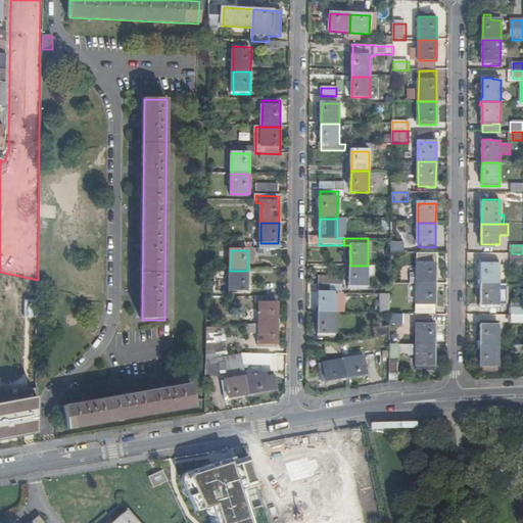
[(418,284),(435,284),(435,265),(438,265),(438,253),(418,253),(418,284)]
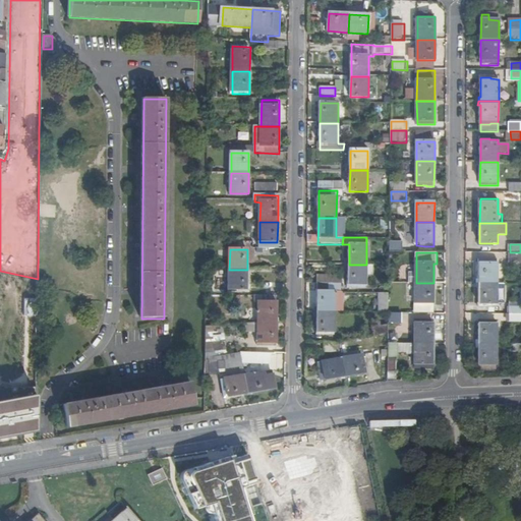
[(520,252),(510,252),(510,261),(520,261),(520,252)]
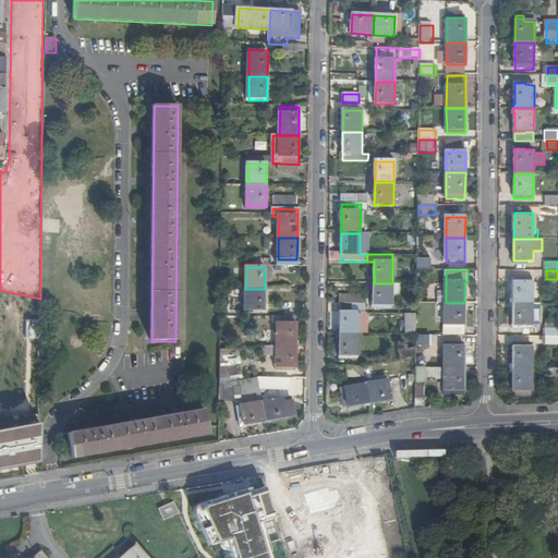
[(513,278),(513,303),(532,303),(532,278),(513,278)]
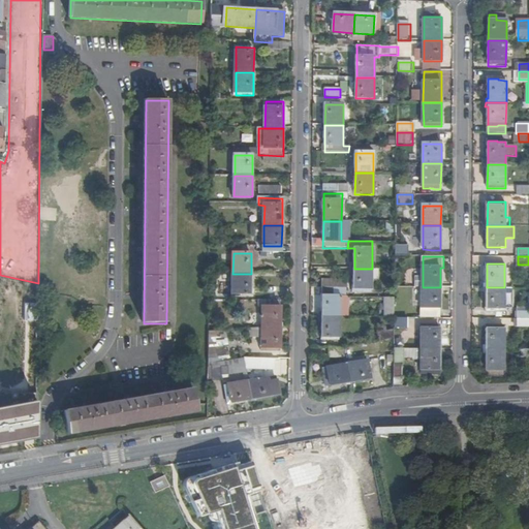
[(372,269),(354,269),(353,290),(372,290),(372,269)]
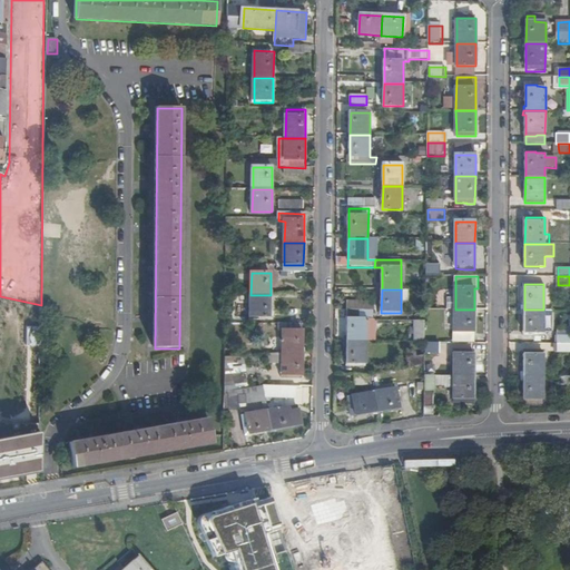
[(271,317),(271,295),(251,295),(251,317),(271,317)]
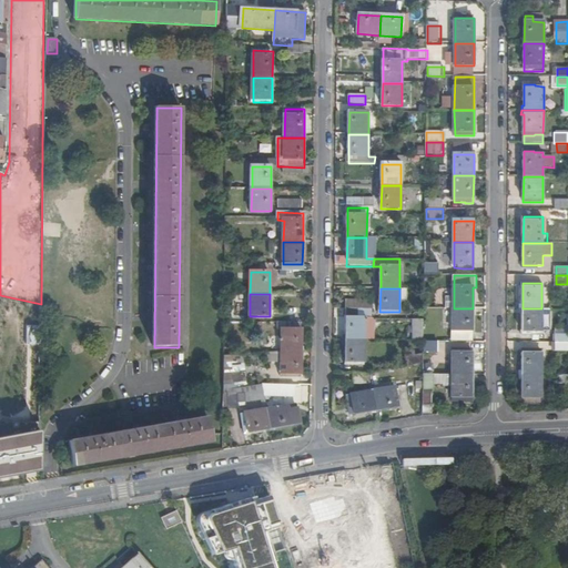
[(453,342),(473,342),(473,308),(454,308),(453,342)]
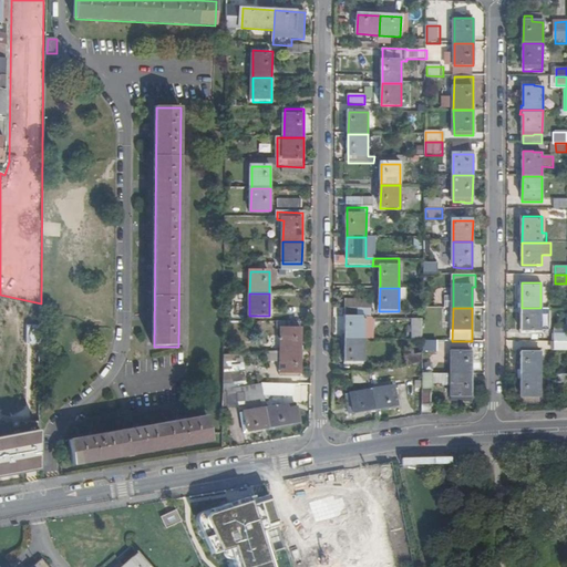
[(540,308),(522,308),(522,337),(528,337),(528,334),(540,334),(540,308)]
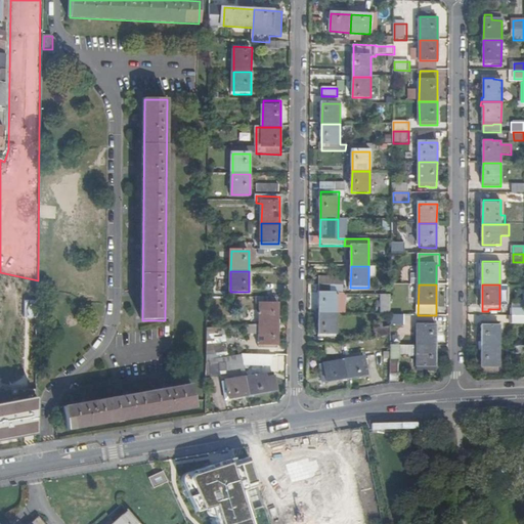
[(320,286),(319,286),(319,313),(338,314),(345,314),(345,295),(344,295),(344,286),(320,286)]
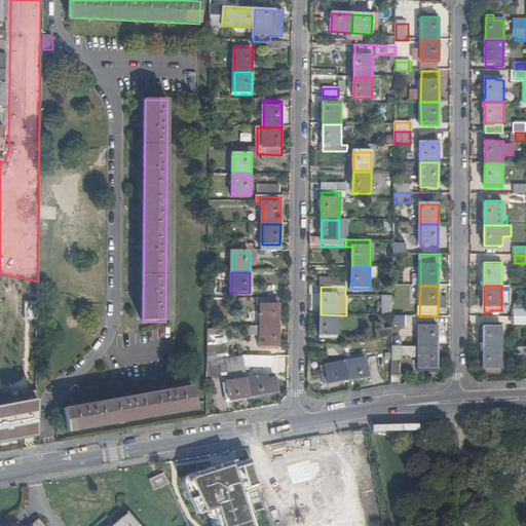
[(385,297),(385,315),(393,315),(393,296),(385,297)]
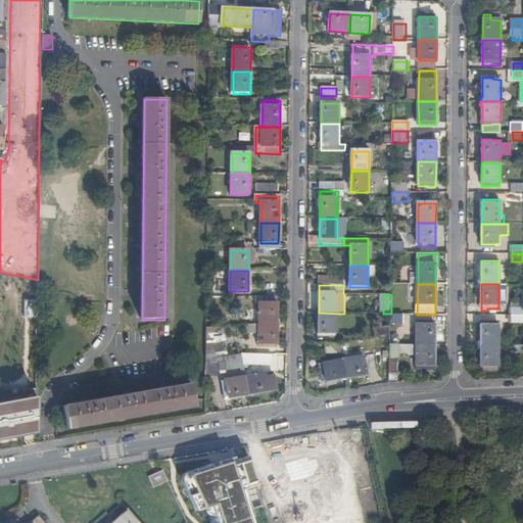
[(259,325),(277,324),(278,298),(259,298),(259,325)]
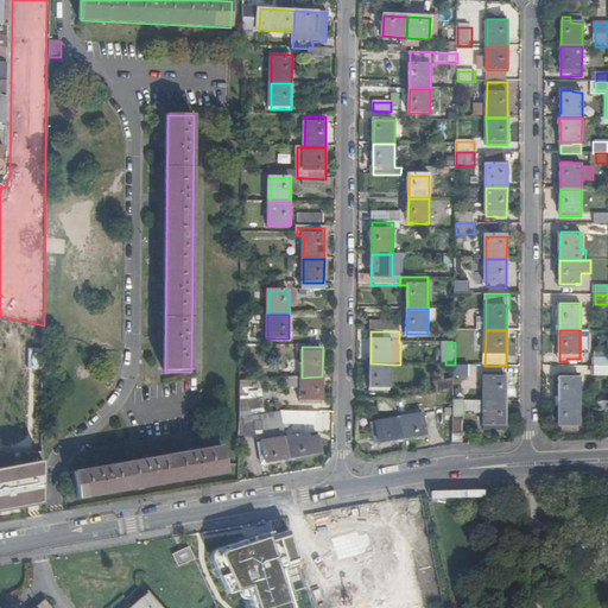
[(392,365),(371,363),(371,391),(391,391),(392,365)]
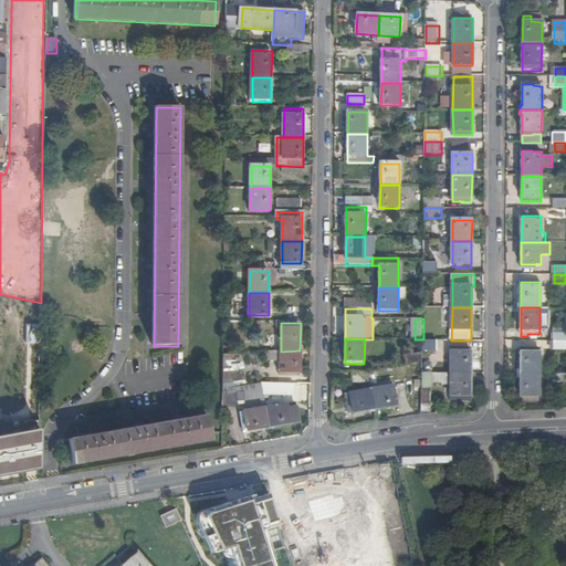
[(565,342),(554,343),(554,350),(565,350),(565,342)]
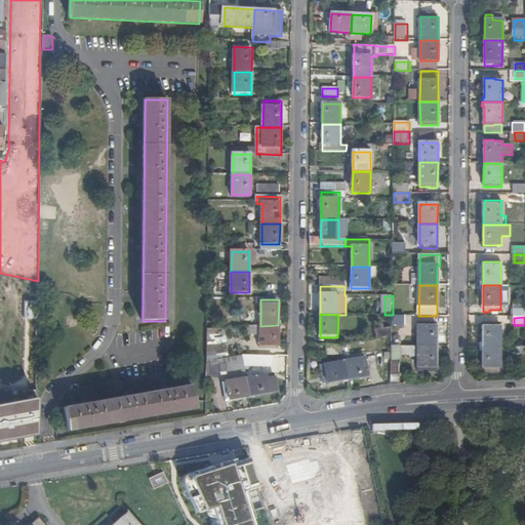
[(418,346),(437,347),(437,327),(436,327),(436,323),(418,323),(418,346)]
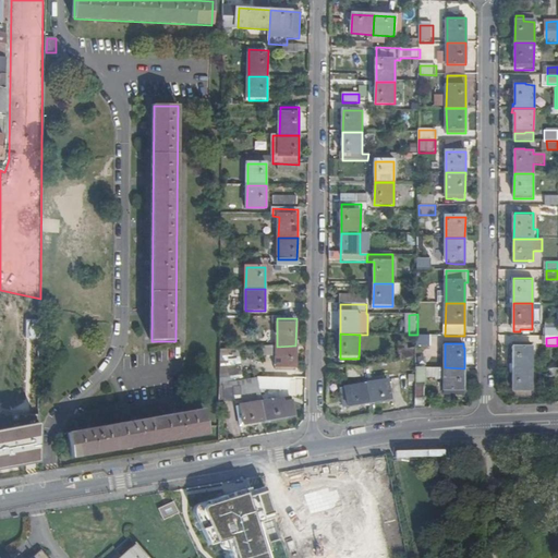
[(513,344),(513,368),(532,368),(532,346),(513,344)]
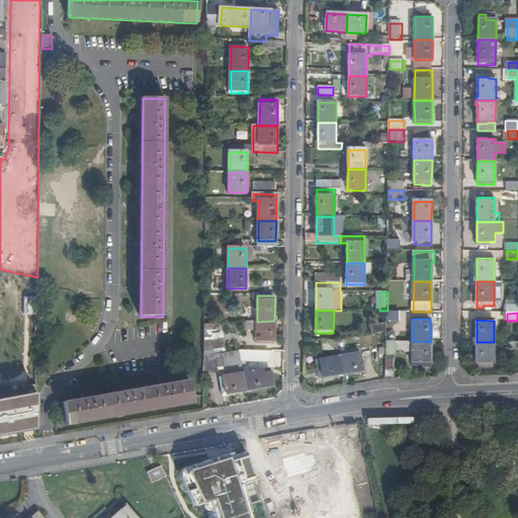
[(274,344),(274,321),(257,322),(257,330),(256,344),(274,344)]
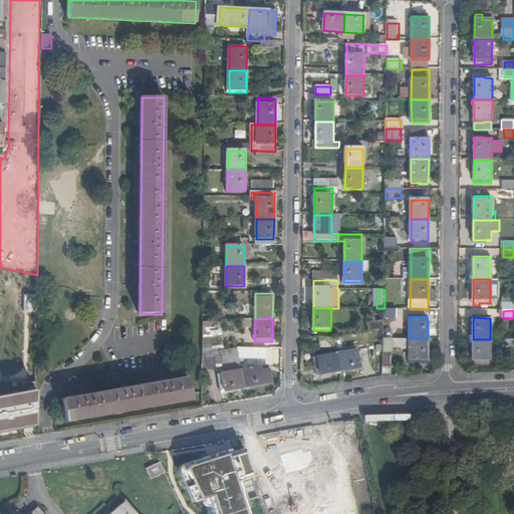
[(255,327),(255,319),(244,319),(243,327),(255,327)]
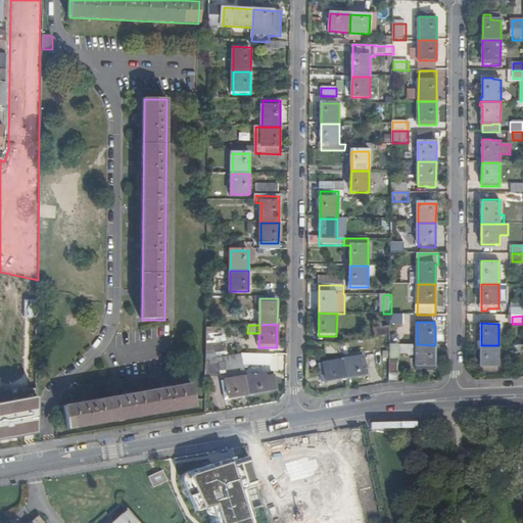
[(207,328),(206,354),(228,352),(224,327),(207,328)]
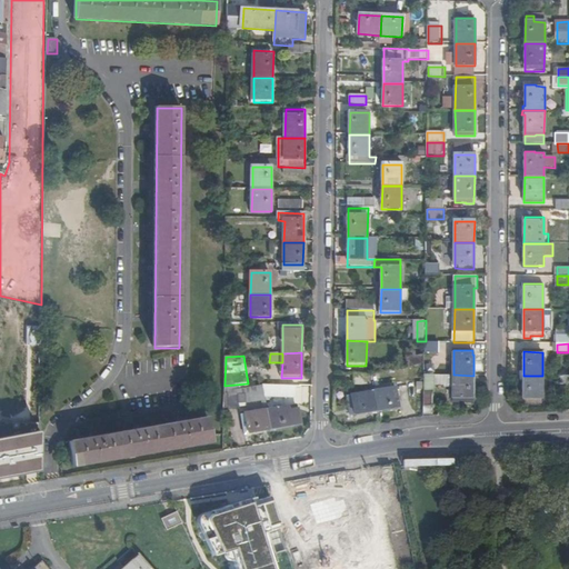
[(407,359),(408,368),(425,366),(425,356),(407,359)]
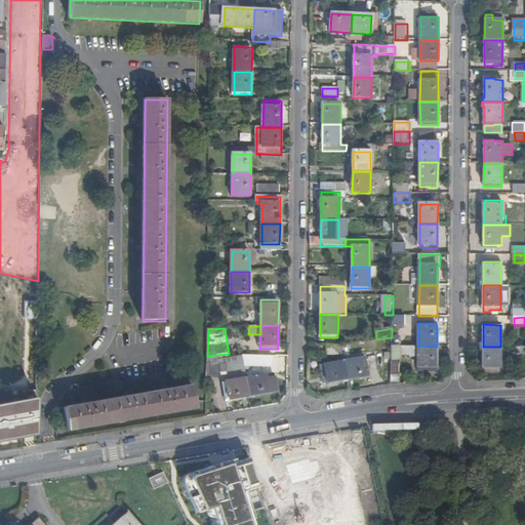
[(341,346),(327,346),(327,354),(344,354),(341,346)]
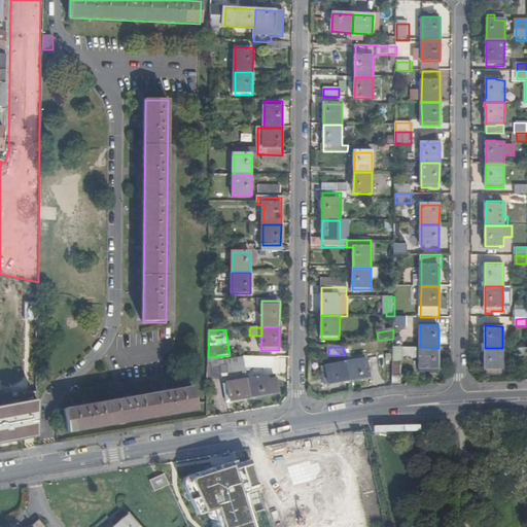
[(393,347),(393,364),(401,364),(401,356),(420,356),(420,369),(438,370),(438,348),(420,347),(393,347)]
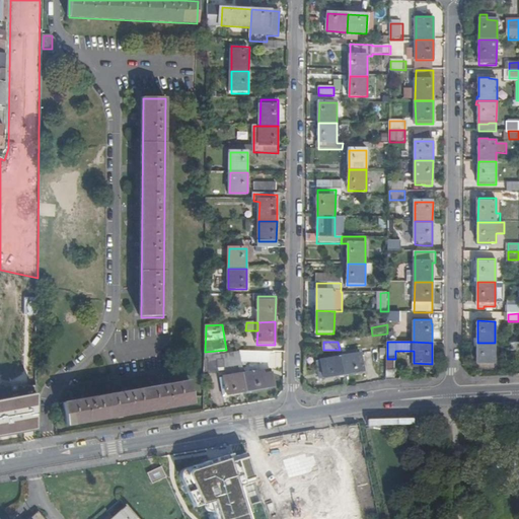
[(495,343),(477,343),(477,364),(495,364),(495,343)]
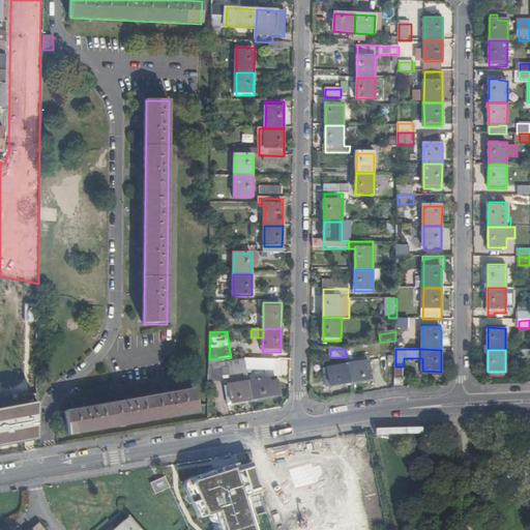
[(214,364),(213,381),(224,381),(224,377),(230,377),(246,374),(246,371),(244,359),(214,364)]
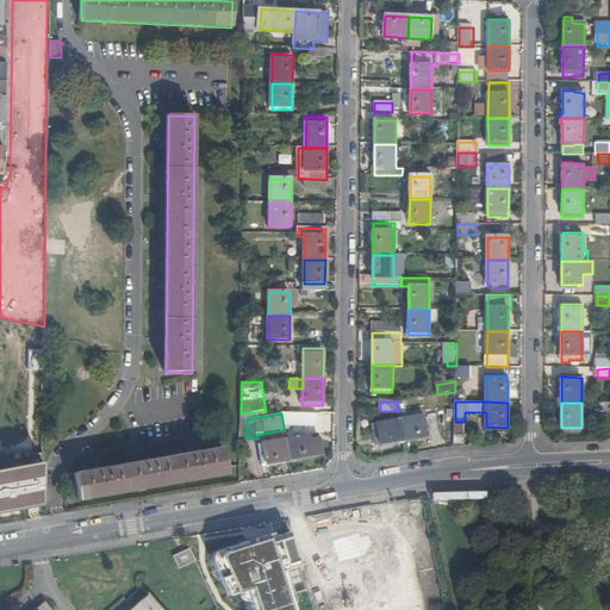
[(317,428),(317,415),(281,414),(284,427),(317,428)]
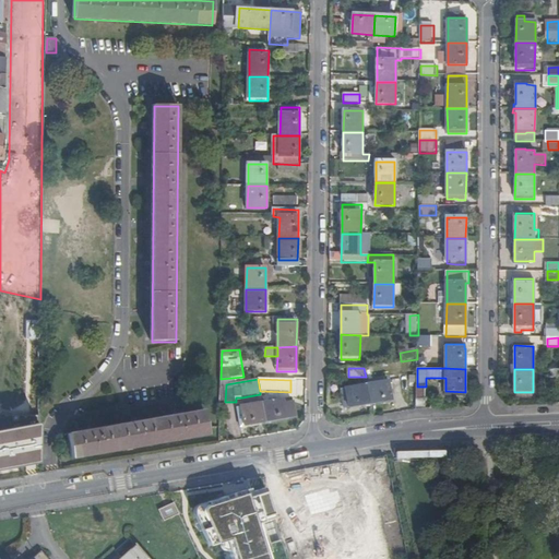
[(367,385),(370,405),(392,401),(389,382),(367,385)]
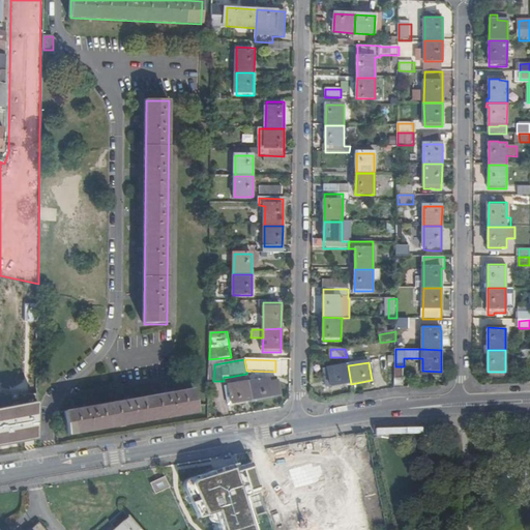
[(327,388),(351,384),(348,365),(325,370),(327,381),(326,381),(327,388)]
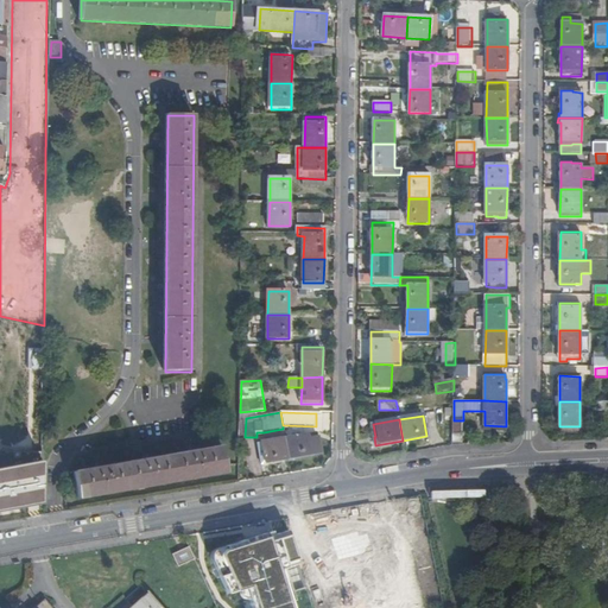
[(285,439),(289,460),(322,454),(320,438),(310,439),(309,435),(306,436),(305,432),(298,432),(297,431),(284,434),(285,439)]
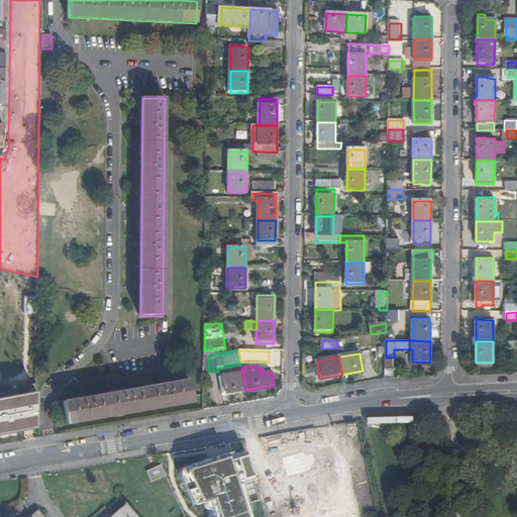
[(222,395),(245,391),(242,374),(219,378),(222,395)]
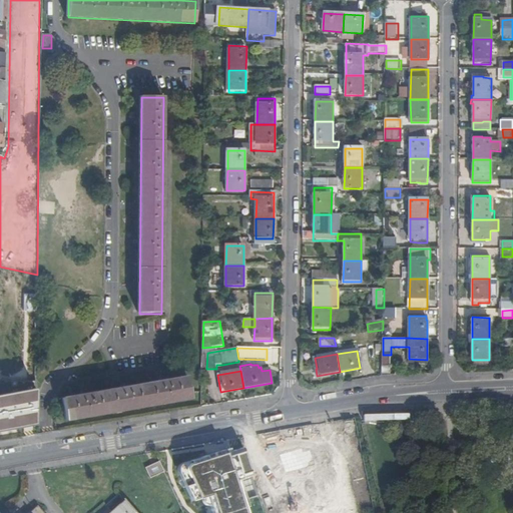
[(81,396),(62,399),(63,404),(62,404),(63,406),(64,406),(66,421),(191,400),(187,378),(168,381),(168,380),(163,377),(160,383),(128,388),(128,387),(123,385),(121,389),(89,395),(89,393),(83,391),(81,396)]
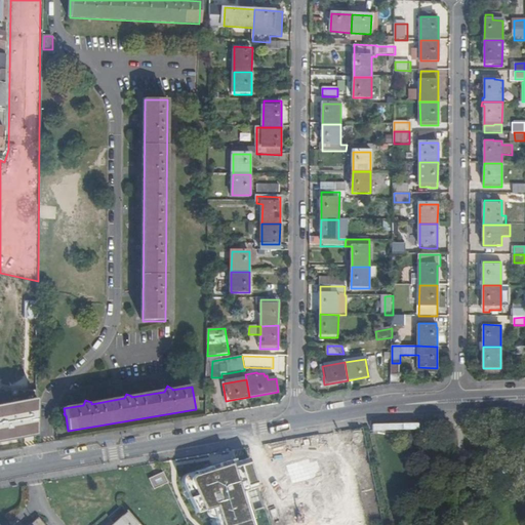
[(0,441),(36,435),(35,397),(0,403),(0,441)]
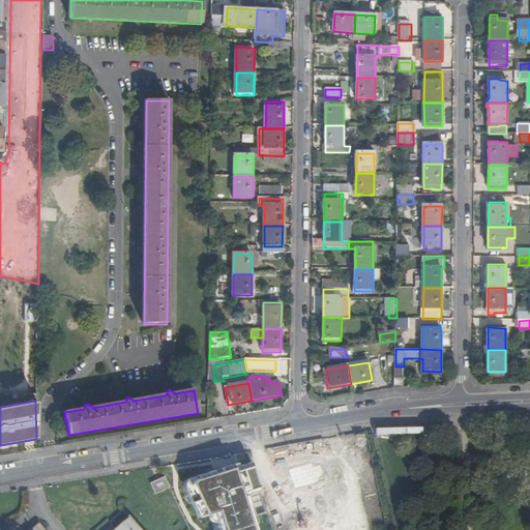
[(296,446),(305,506),(326,503),(326,497),(336,496),(335,489),(352,486),(349,472),(370,468),(366,444),(328,450),(330,460),(316,462),(313,443),(296,446)]
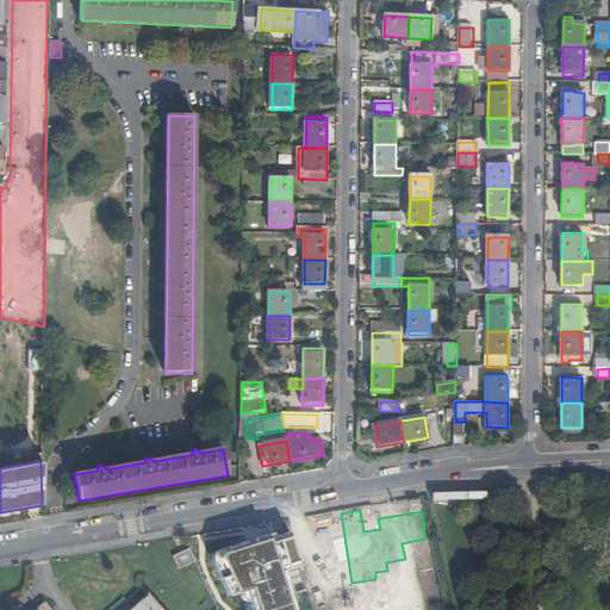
[(299,609),(296,595),(310,590),(293,531),(212,553),(228,597),(240,595),(243,602),(253,602),(255,609),(299,609)]
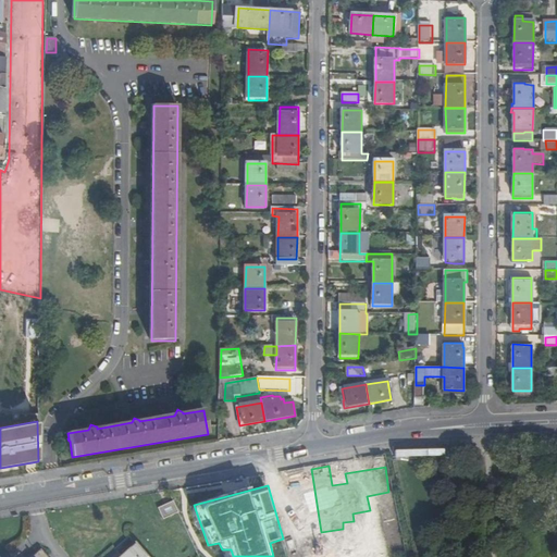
[(282,504),(285,530),(312,527),(309,500),(282,504)]
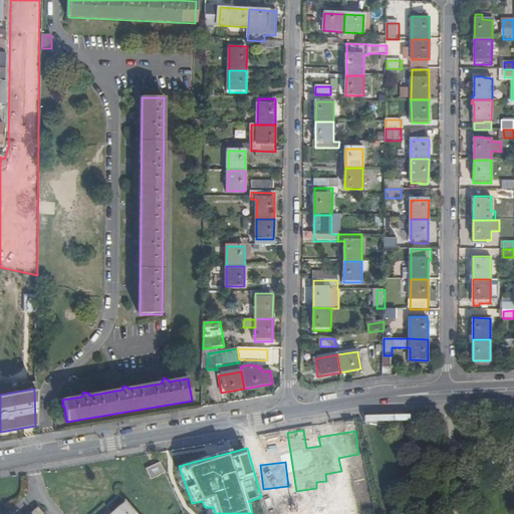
[(166,475),(160,464),(146,470),(152,482),(166,475)]
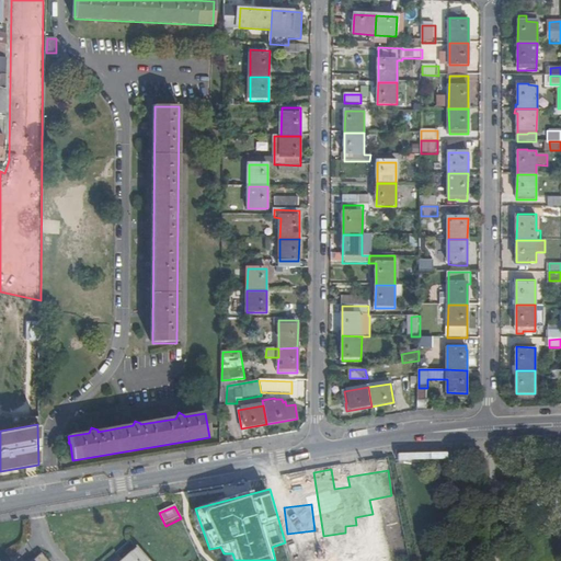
[(148,560),(136,548),(135,549),(136,550),(123,560),(148,560)]
